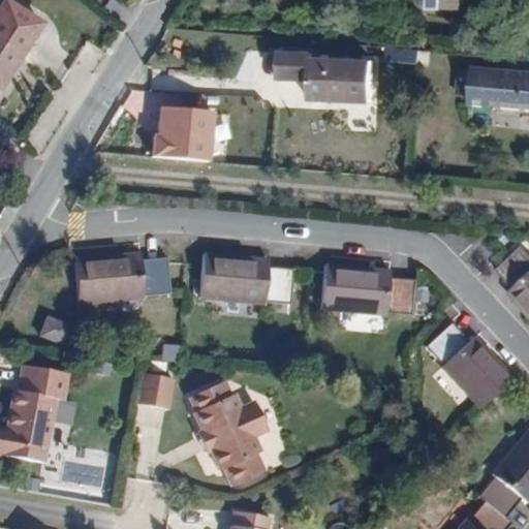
[(14,0),(0,0),(0,1),(0,86),(1,87),(45,20),(14,0)]
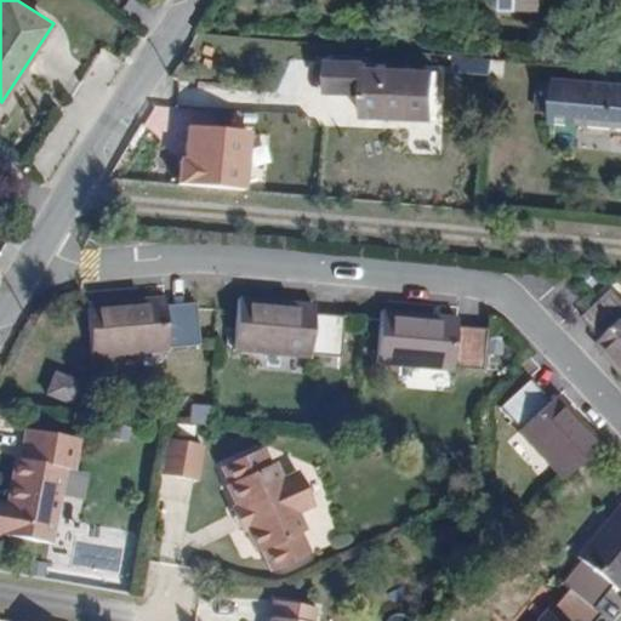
[(502,0),(502,10),(539,11),(539,0),(502,0)]
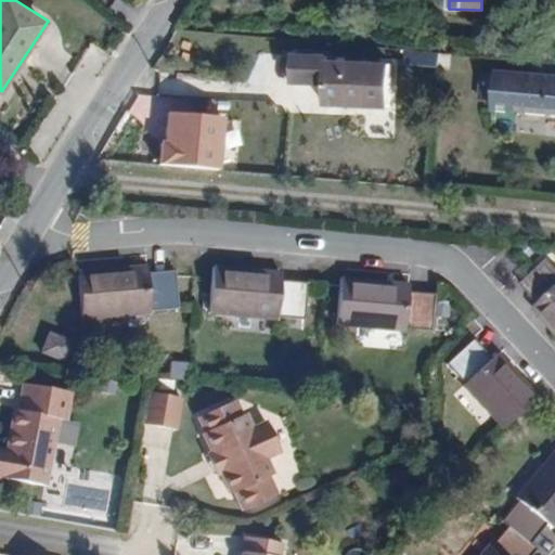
[(328,48),(300,47),(299,76),(327,77),(326,98),(391,100),(392,57),(327,55),(328,48)]
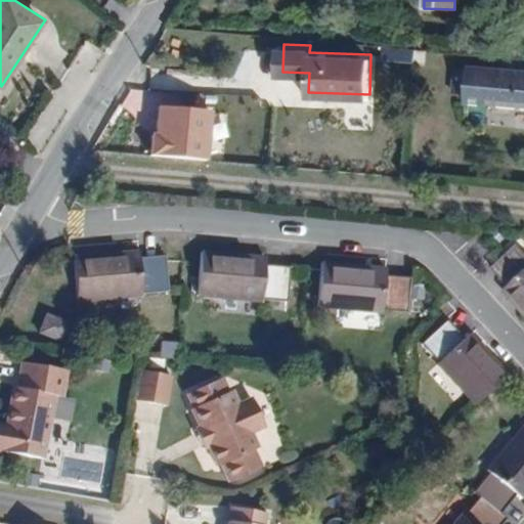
[(472,73),(459,72),(457,94),(470,95),(469,105),(523,107),(523,72),(472,68),(472,73)]
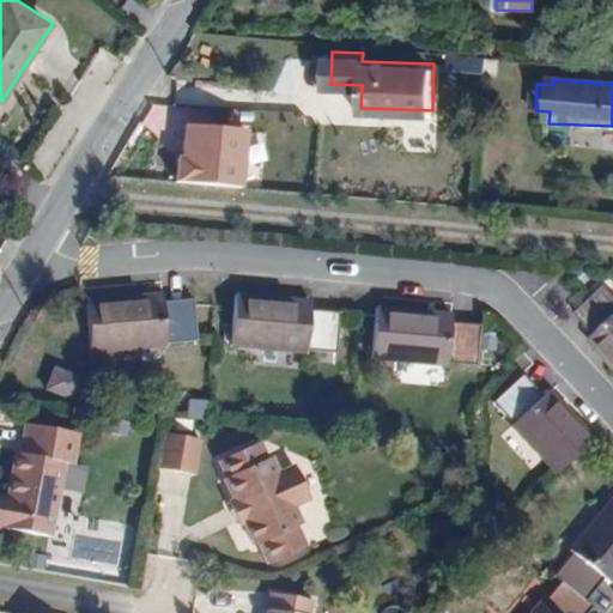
[(590,333),(612,313),(612,298),(600,285),(570,314),(590,333)]
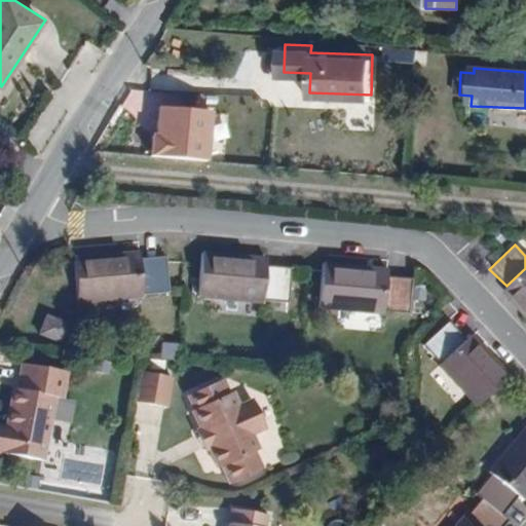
[(265,255),(194,249),(191,295),(260,300),(261,295),(264,264),(265,255)]
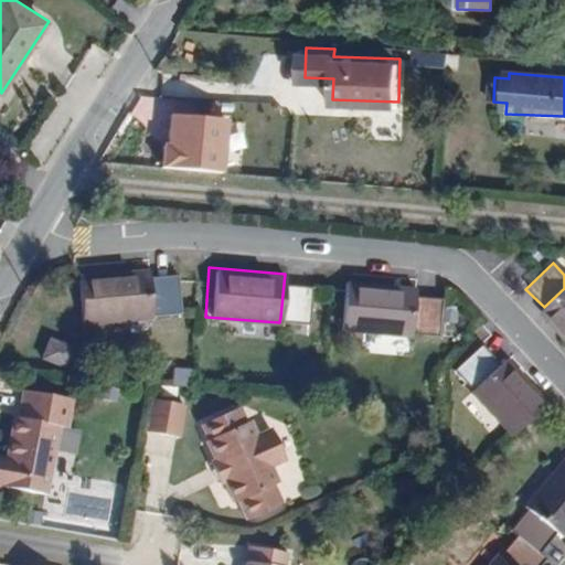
[(78,275),(81,322),(152,318),(152,316),(150,277),(149,270),(78,275)]
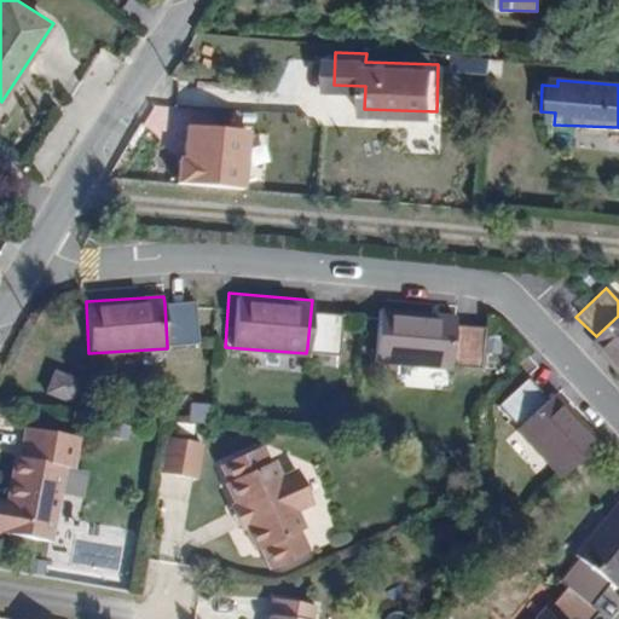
[(196,302),(165,304),(167,346),(197,345),(196,302)]
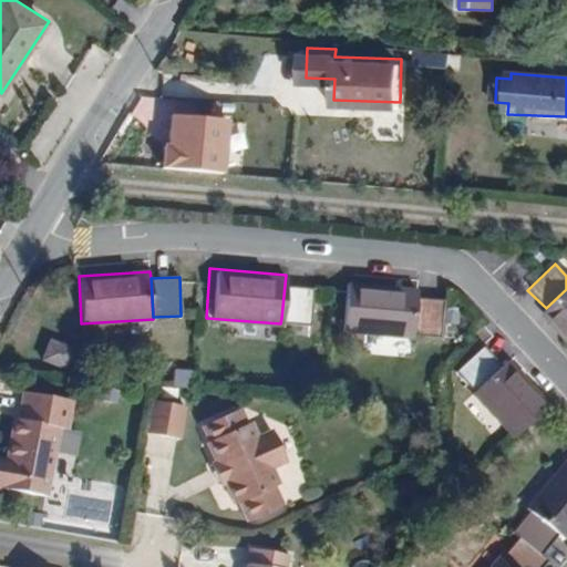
[(285,285),(281,318),(310,320),(312,287),(285,285)]
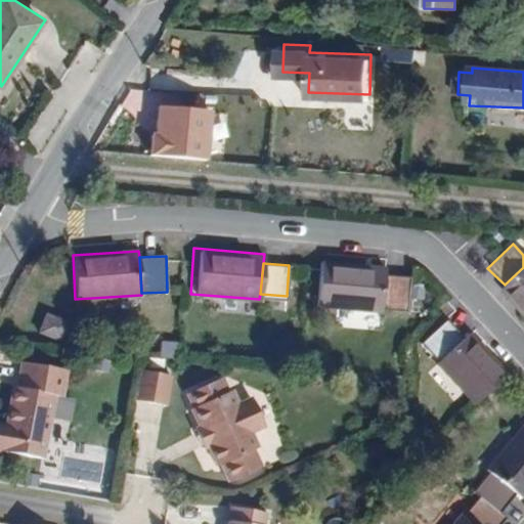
[(386,268),(320,264),(316,309),(382,313),(383,308),(385,275),(386,268)]
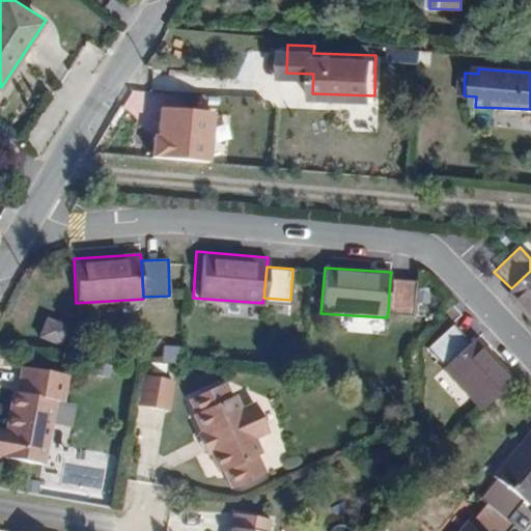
[(530,271),(511,288),(506,294),(530,319),(530,271)]
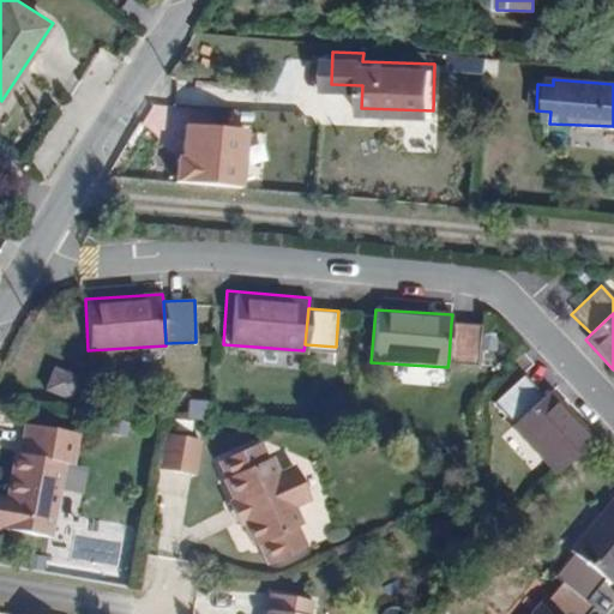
[(451,323),(449,361),(477,365),(480,326),(451,323)]
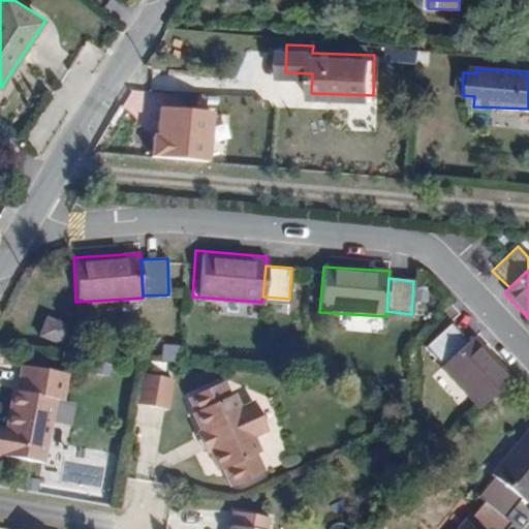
[(68,322),(44,317),(40,337),(63,342),(68,322)]
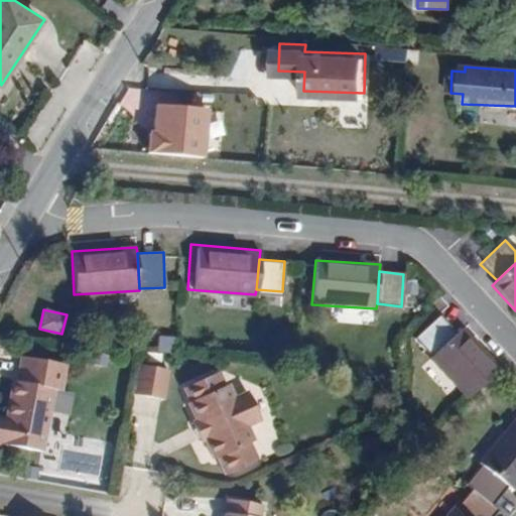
[(414,339),(431,357),(457,332),(439,314),(414,339)]
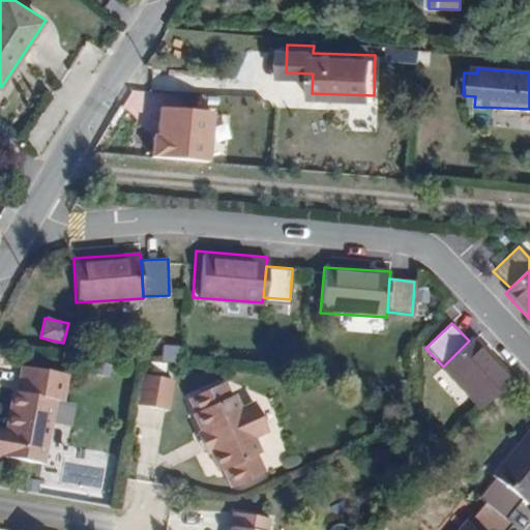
[(442,367),(479,407),(512,375),(475,335),(469,341),(443,366),(442,367)]
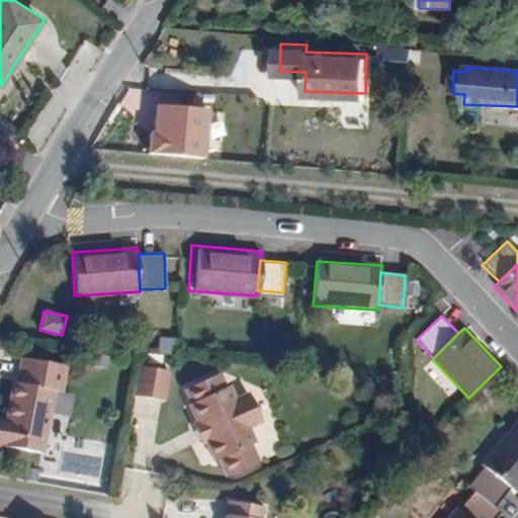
[(4,413),(0,431),(0,446),(40,454),(52,393),(60,395),(65,364),(24,356),(20,376),(14,375),(7,413),(4,413)]
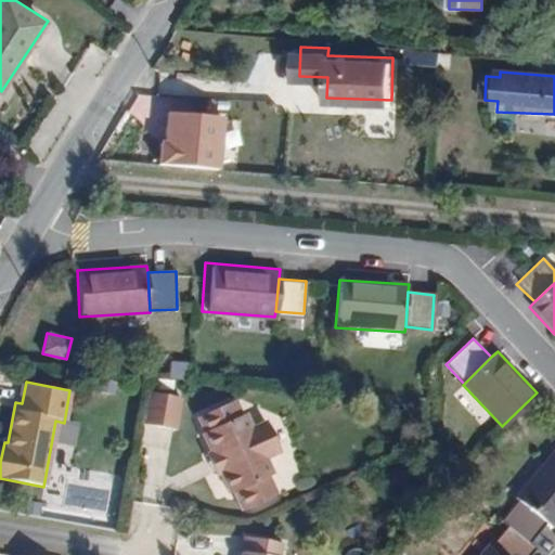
[(144,392),(141,425),(176,428),(179,396),(144,392)]
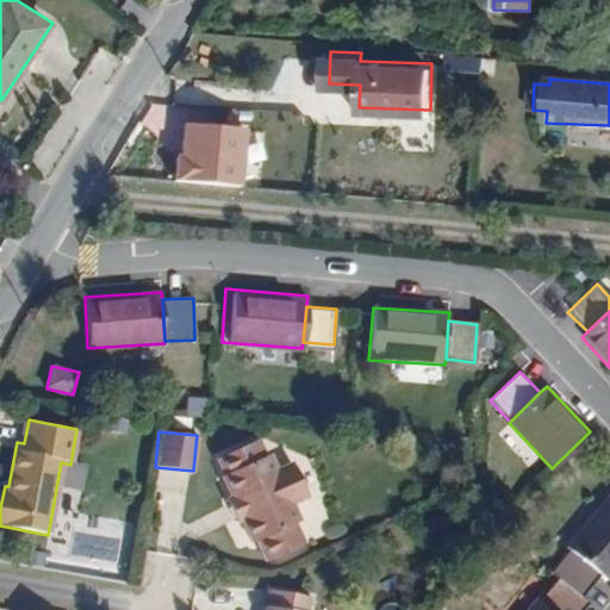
[(260,435),(216,455),(254,542),(260,540),(266,555),(305,537),(300,526),(307,522),(298,500),(312,493),(296,454),(279,461),(272,446),(266,448),(260,435)]
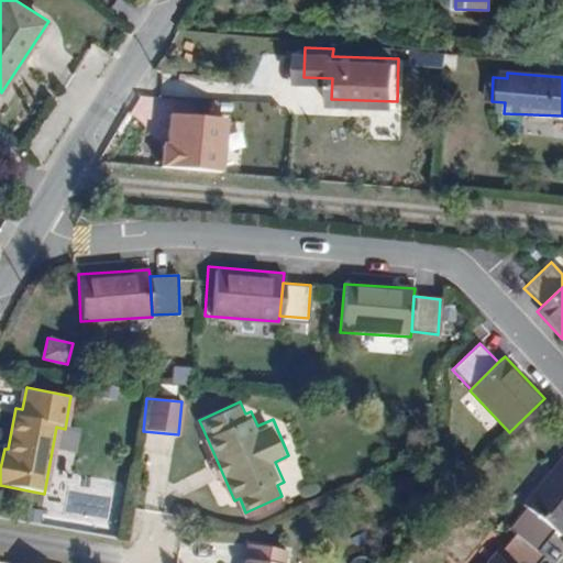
[(531,504),(560,527),(562,528),(562,452),(526,499),(531,504)]
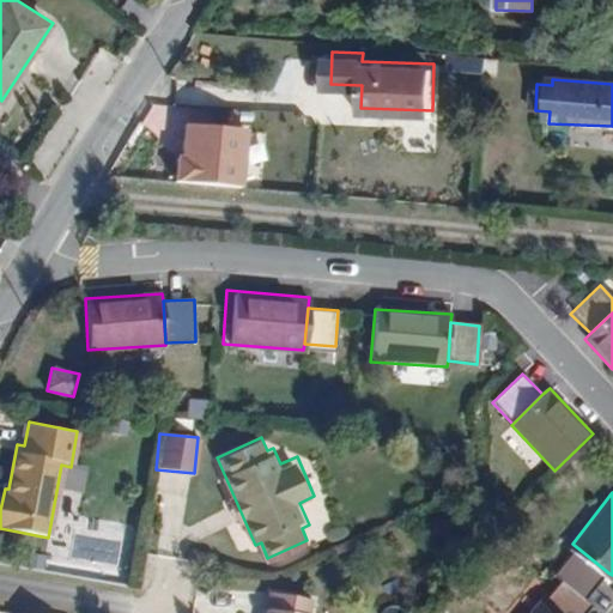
[(564,580),(589,600),(610,574),(578,548),(557,575),(564,580)]
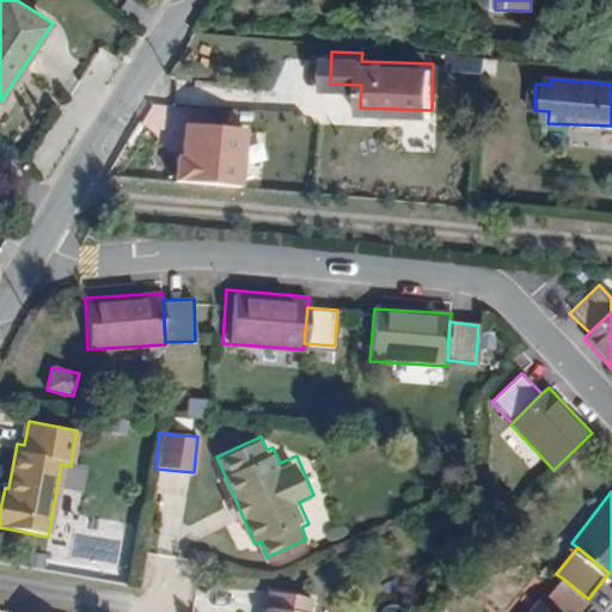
[(543,605),(551,611),(593,611),(599,606),(588,599),(563,579),(543,605)]
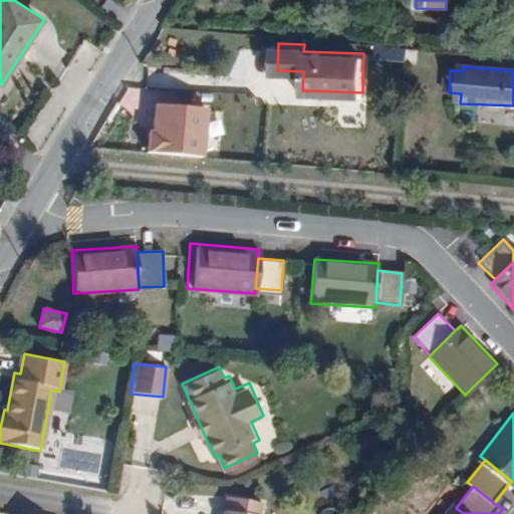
[(254,513),(257,499),(226,495),(222,513),(254,513)]
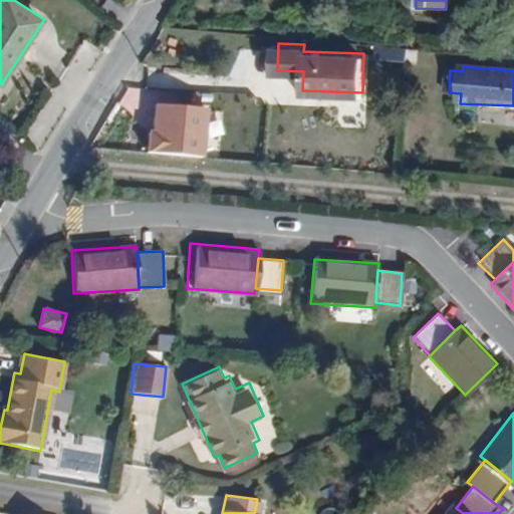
[(463,513),(456,508),(450,504),(442,513),(463,513)]
